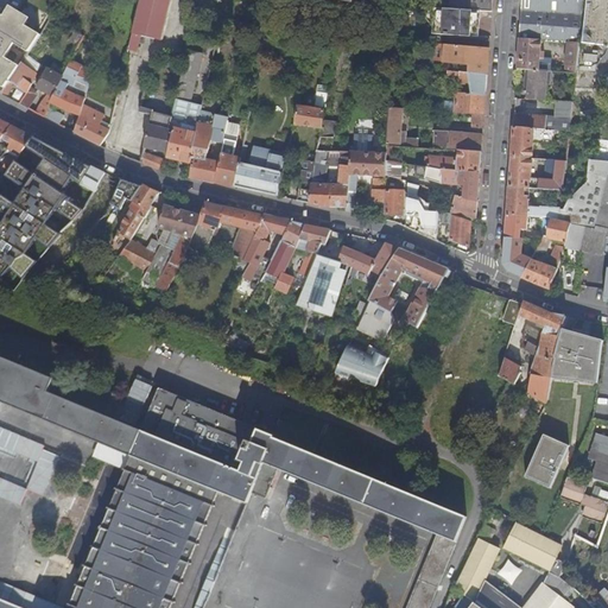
[(138,54),(138,50),(141,36),(163,42),(172,0),(140,0),(137,19),(133,32),(133,33),(128,49),(128,51),(138,54)]
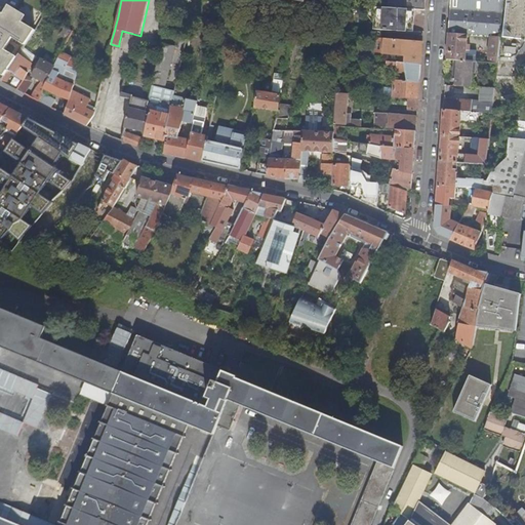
[(390,0),(390,7),(415,9),(426,10),(426,0),(390,0)]
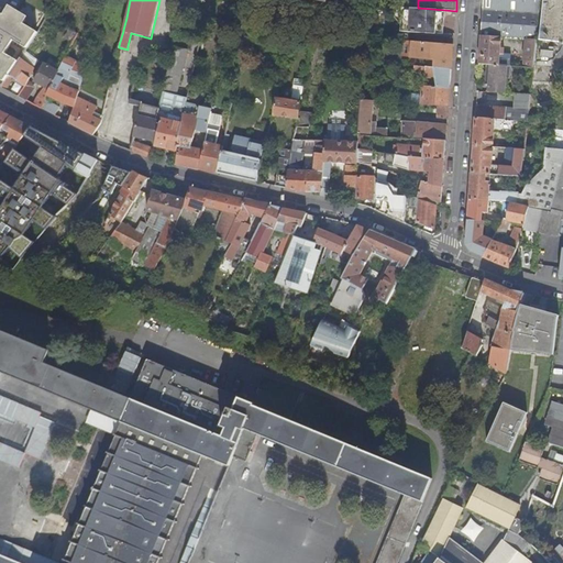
[(526,40),(537,41),(541,0),(484,0),(483,14),(482,36),(501,37),(526,40)]
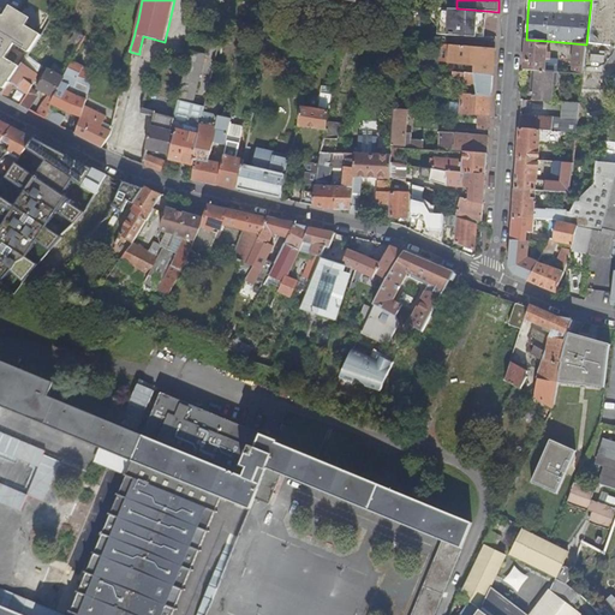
[(614,0),(593,0),(590,43),(613,47),(613,49),(614,48),(614,0)]
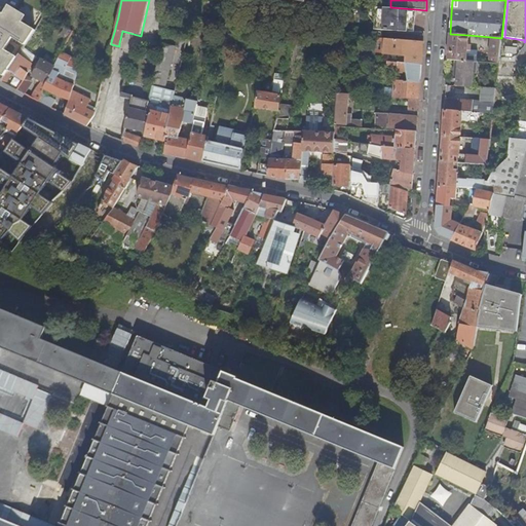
[(15,33),(28,40),(36,27),(24,19),(26,15),(9,6),(5,14),(0,10),(0,63),(7,68),(10,69),(20,53),(7,46),(15,33)]
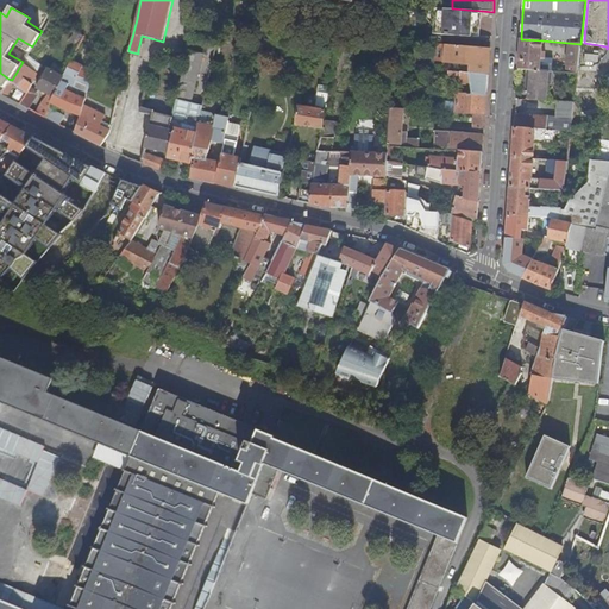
[(479,36),(482,11),(452,8),(435,7),(433,33),(479,36)]
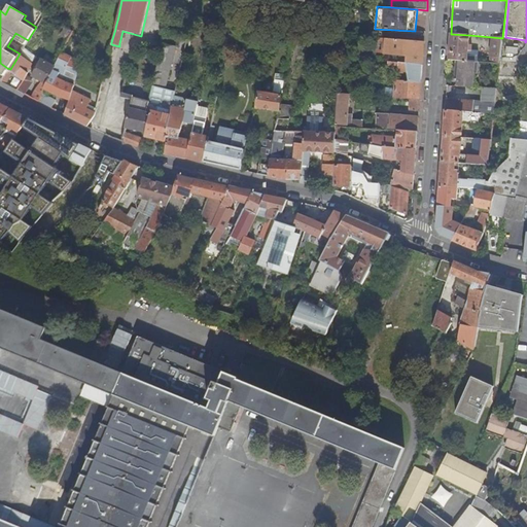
[(206,25),(204,30),(213,33),(215,29),(206,25)]
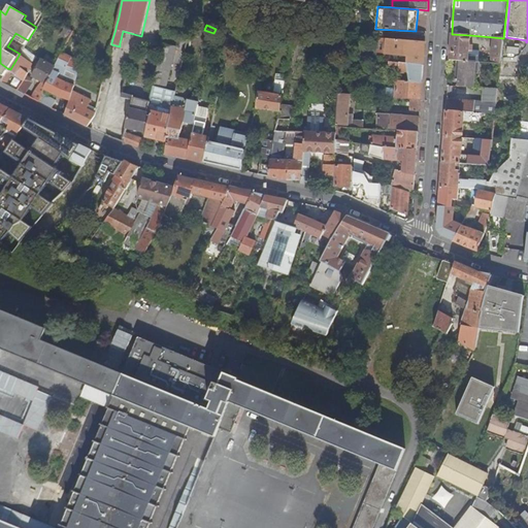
[(41,81),(31,97),(32,98),(39,102),(42,96),(41,96),(42,94),(45,89),(63,53),(73,32),(73,31),(65,27),(56,45),(54,44),(46,61),(41,59),(32,76),(41,81)]
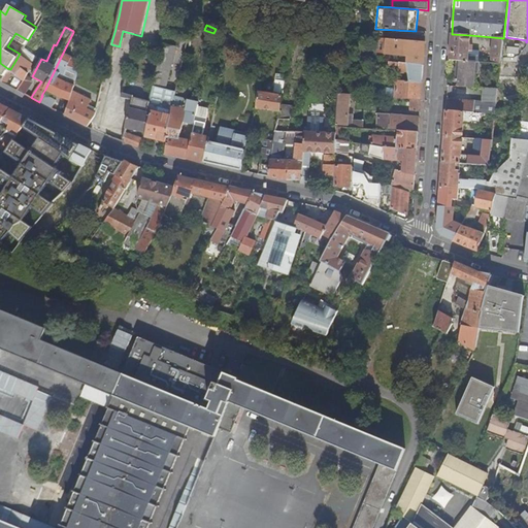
[(468,61),(470,35),(452,34),(451,43),(450,59),(458,60),(468,61)]
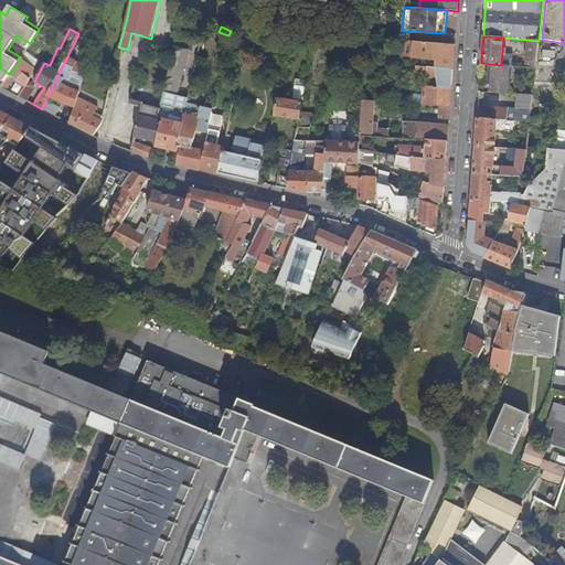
[(243,51),(245,43),(234,39),(232,46),(243,51)]
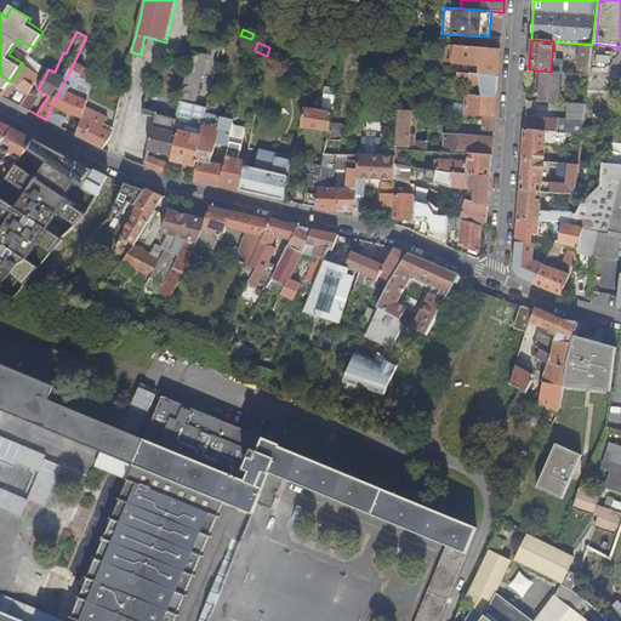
[(579,67),(590,68),(592,45),(580,44),(579,67)]
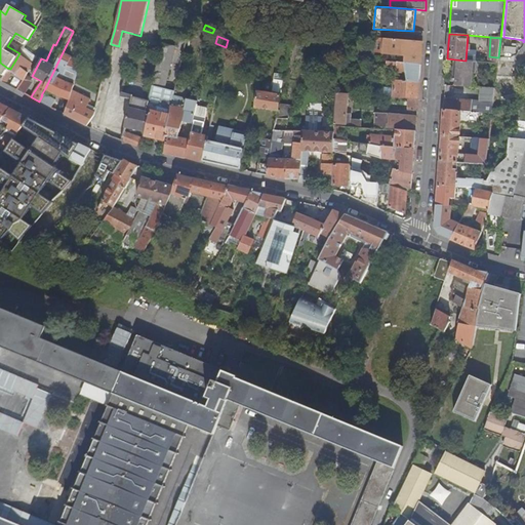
[(405,55),(405,64),(421,65),(421,63),(422,53),(423,41),(377,38),(375,52),(405,55)]
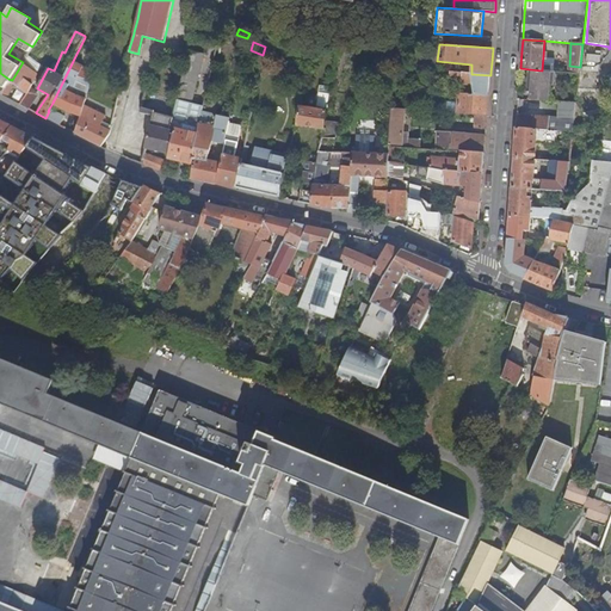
[(170,158),(195,164),(199,134),(185,130),(177,129),(179,117),(189,119),(204,54),(190,50),(189,50),(173,117),(170,131),(173,133),(170,153),(170,158)]
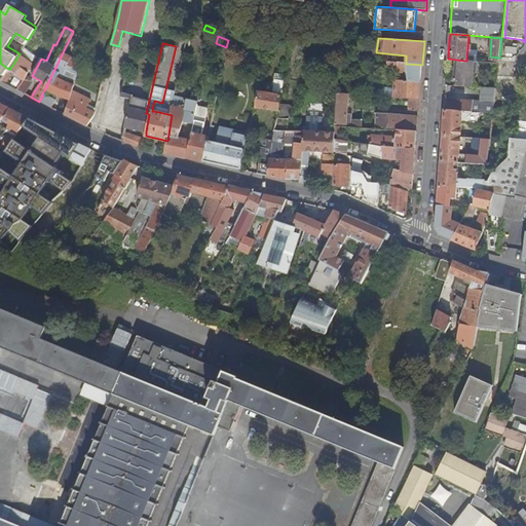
[(13,73),(23,79),(26,75),(36,55),(24,47),(20,53),(10,69),(2,82),(6,84),(13,73)]
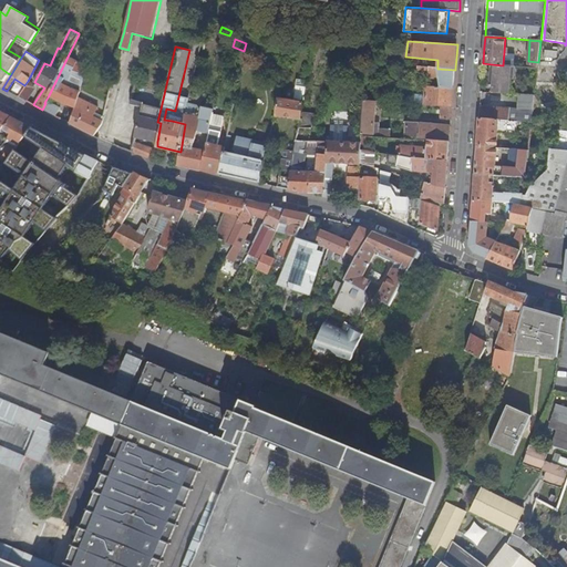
[(66,85),(78,62),(76,62),(78,60),(68,57),(49,95),(64,103),(75,107),(78,96),(79,95),(79,94),(80,92),(66,85)]
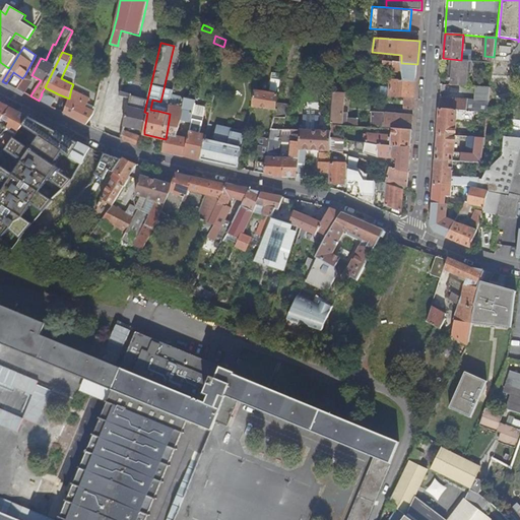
[(61,78),(73,84),(79,60),(76,59),(71,57),(61,78)]
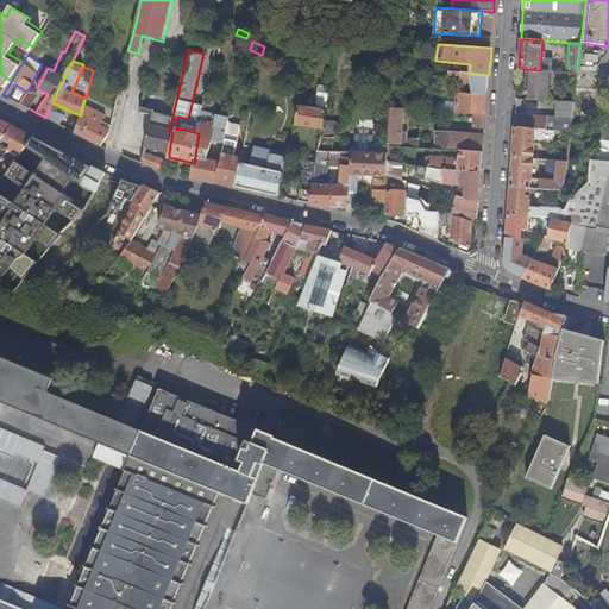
[(526,90),(529,90),(544,92),(545,81),(550,81),(550,76),(552,76),(552,71),(540,70),(528,69),(526,90)]
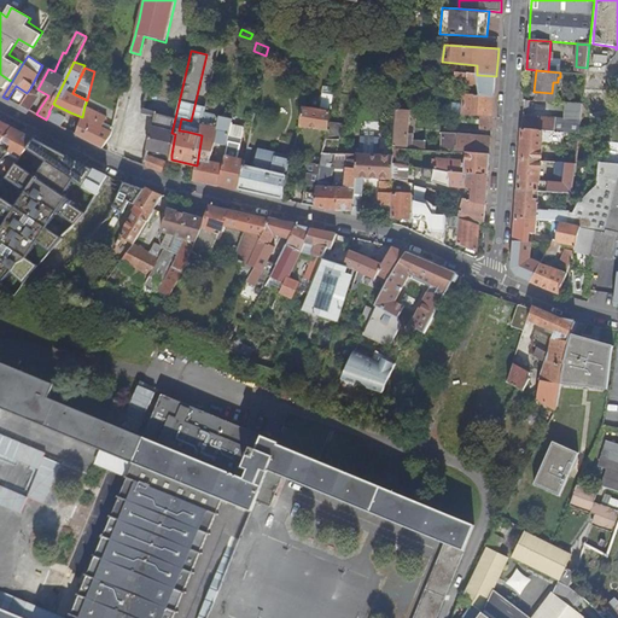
[(477,75),(456,73),(455,77),(467,79),(466,86),(477,87),(481,95),(494,97),(495,93),(495,89),(496,76),(477,75)]
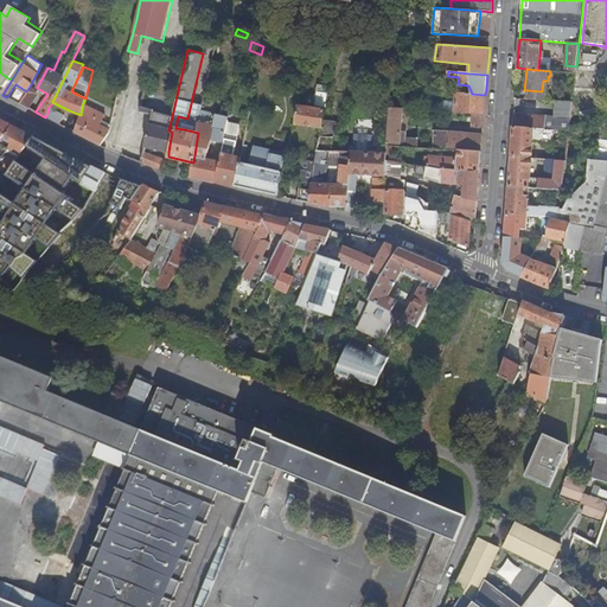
[(577,71),(575,89),(592,91),(595,74),(577,71)]
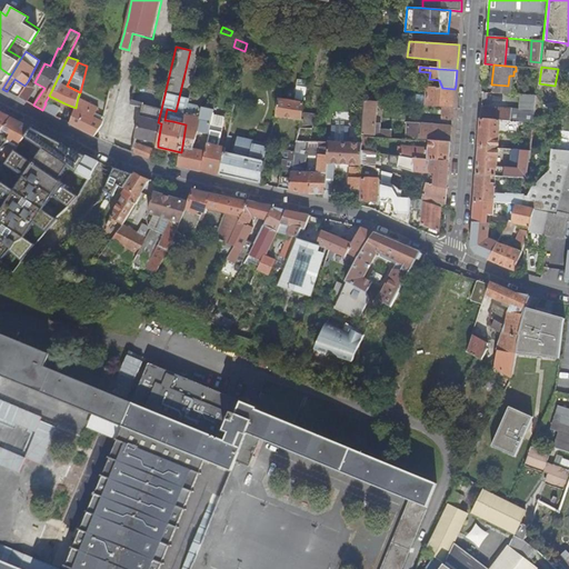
[(308,82),(292,79),(290,88),(289,101),(305,103),(307,91),(308,82)]
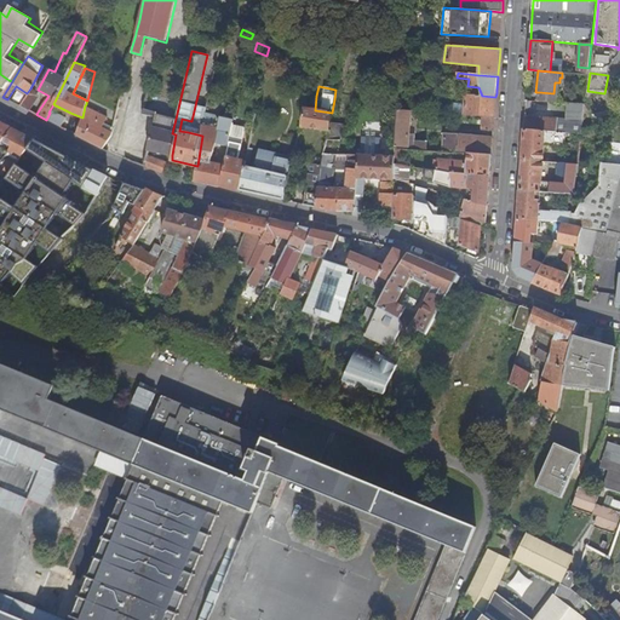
[(36,96),(30,89),(27,93),(19,105),(29,110),(36,96)]
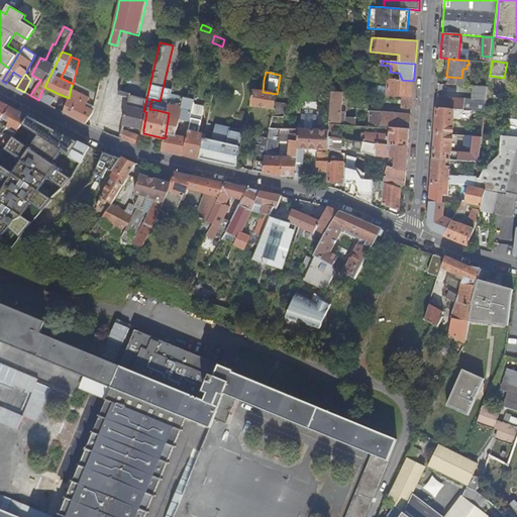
[(461,78),(449,77),(448,85),(463,86),(464,78),(461,78)]
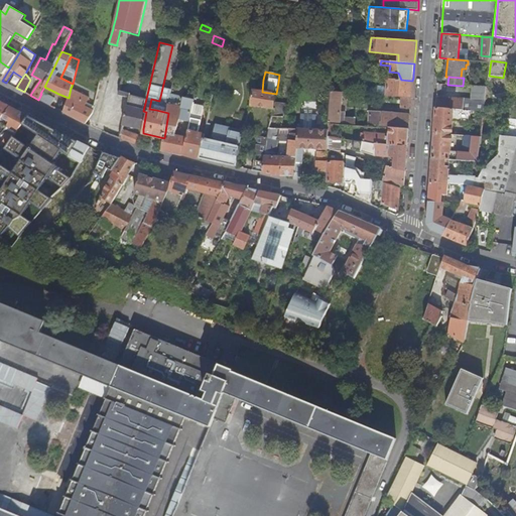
[(388,79),(387,90),(387,96),(390,97),(402,98),(411,98),(411,96),(412,88),(412,81),(401,80),(388,79)]
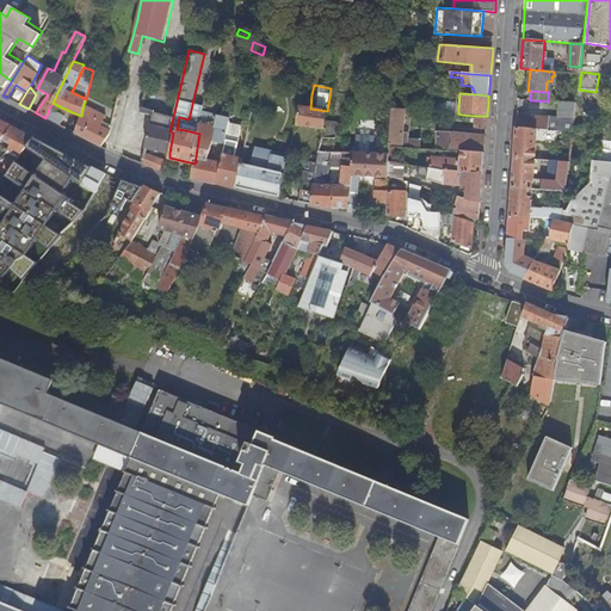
[(107,112),(85,102),(85,103),(84,104),(106,116),(107,112)]
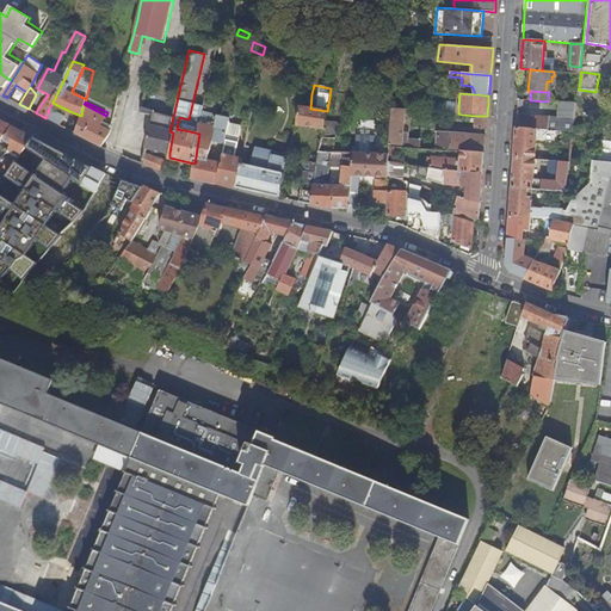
[(559,118),(517,115),(516,128),(538,129),(544,130),(573,133),(574,128),(574,125),(576,103),(561,102),(559,118)]
